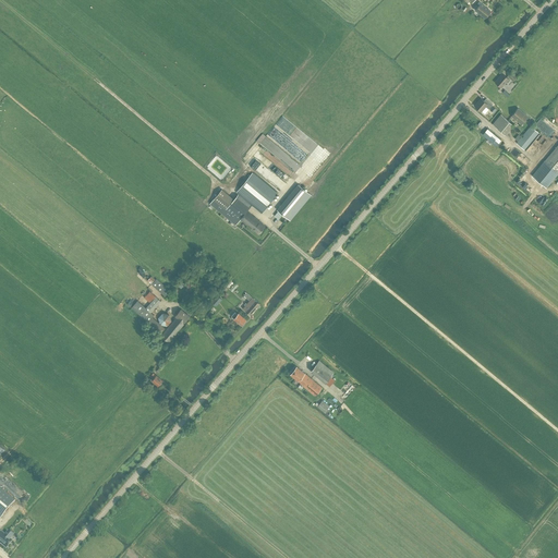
[(481,2),(475,10),(485,17),(490,11),(481,2)]
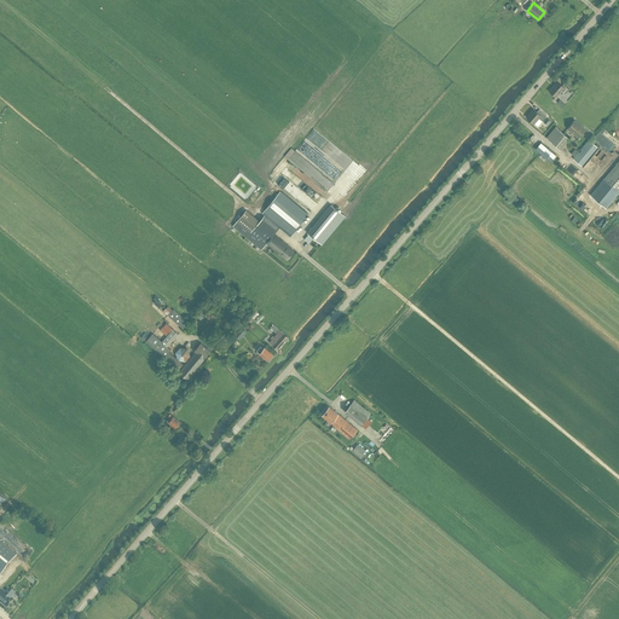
[(557,81),(549,91),(556,97),(561,91),(563,92),(566,88),(557,81)]
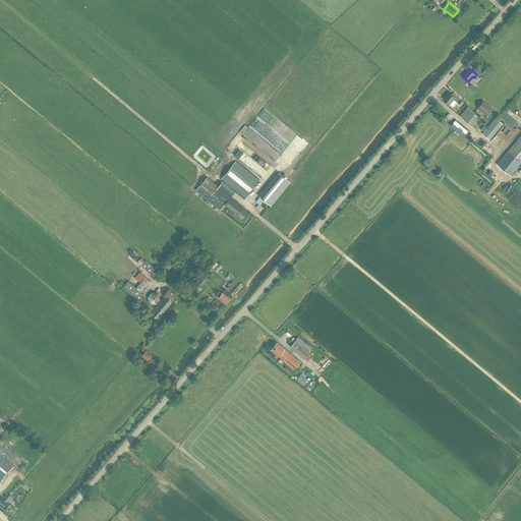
[(453,95),(449,92),(443,98),(449,104),(453,99),(456,102),(460,98),(455,93),(453,95)]
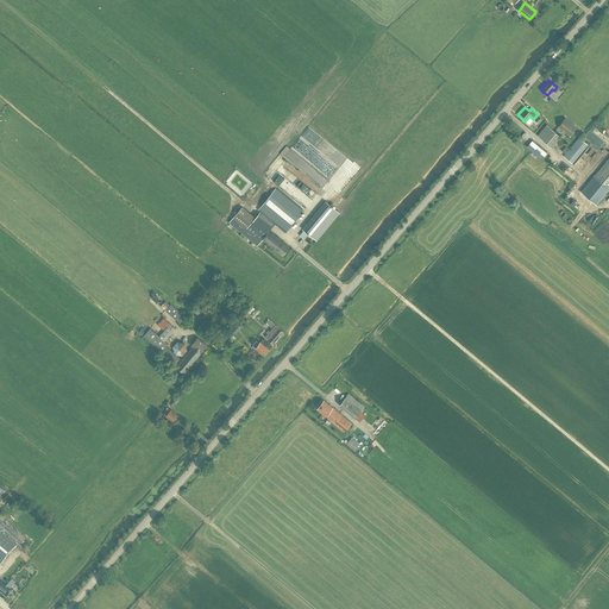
[(569,135),(576,126),(565,118),(559,126),(569,135)]
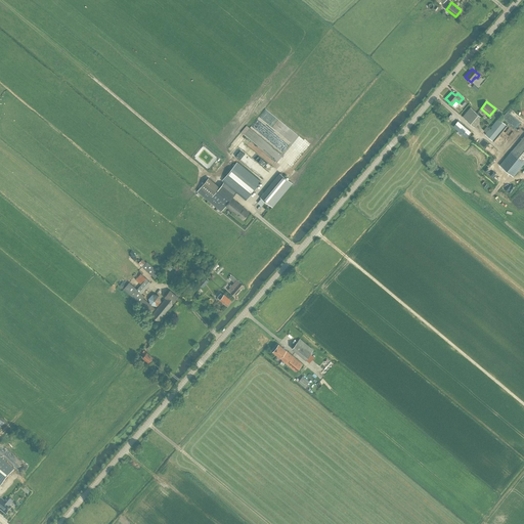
[(470,107),(463,116),(474,126),(482,117),(470,107)]
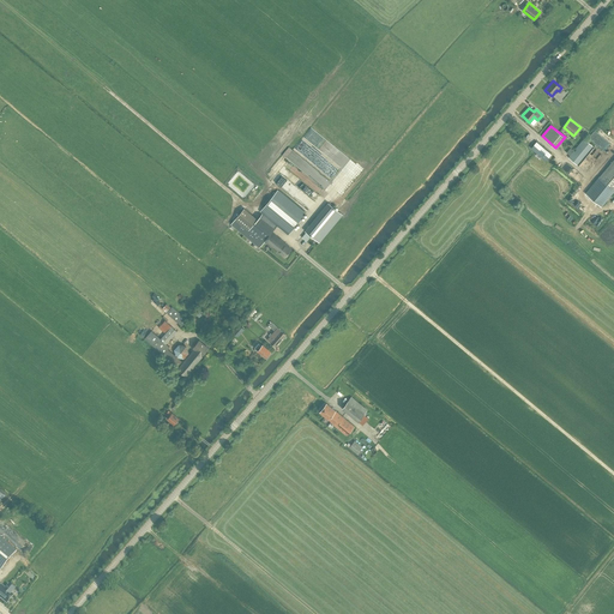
[(602,154),(584,138),(573,151),(571,148),(566,152),(570,155),(569,157),(587,173),(602,154)]
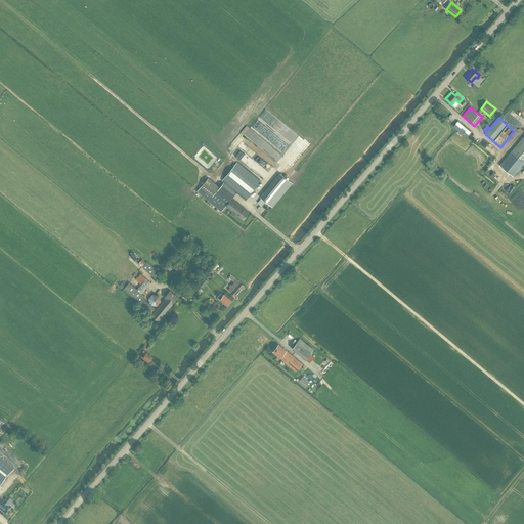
[(466,135),(470,131),(459,121),(454,125),(466,135)]
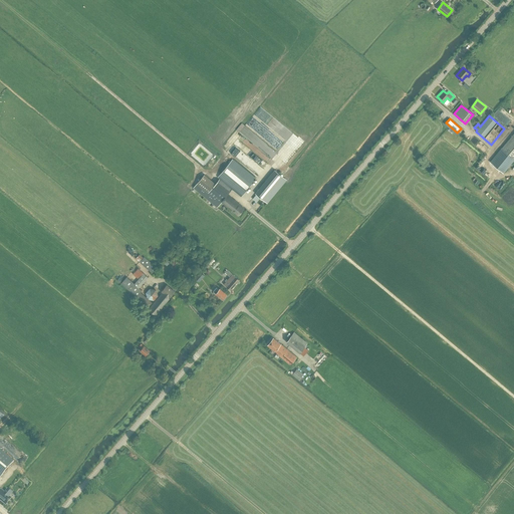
[(501,148),(490,162),(503,173),(513,161),(513,159),(513,133),(502,148),(501,148)]
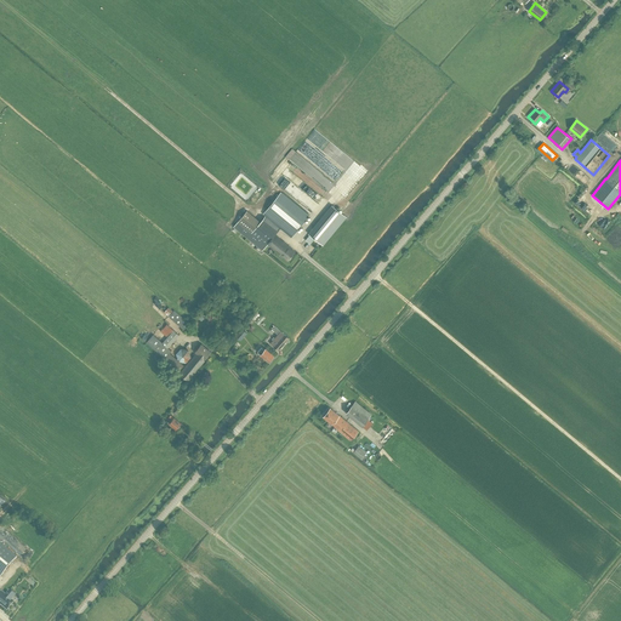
[(288,260),(295,251),(274,234),(280,227),(291,237),(308,216),(280,192),(263,214),(266,215),(260,221),(257,220),(248,210),(233,227),(243,234),(244,235),(262,250),(267,244),(288,260)]
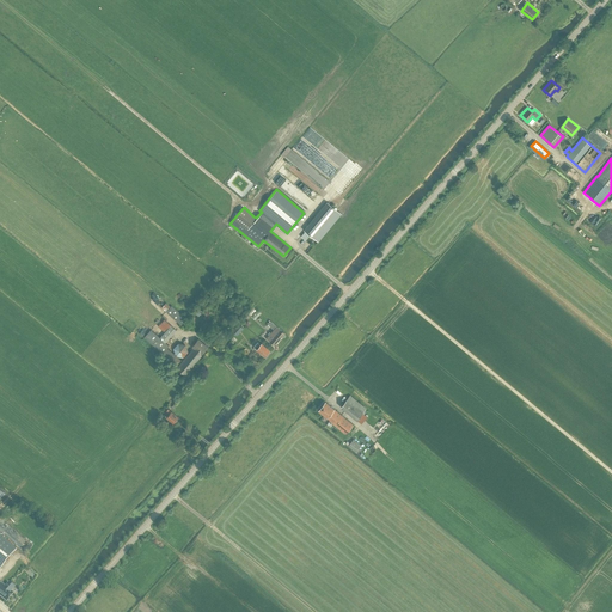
[(308,224),(305,230),(306,231),(311,234),(319,242),(341,213),(336,209),(326,202),(308,224)]
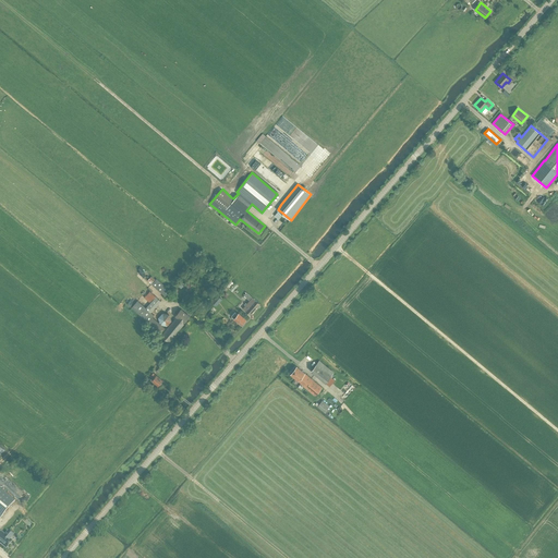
[(156,280),(152,284),(158,290),(166,296),(170,290),(167,288),(164,284),(157,279),(156,280)]
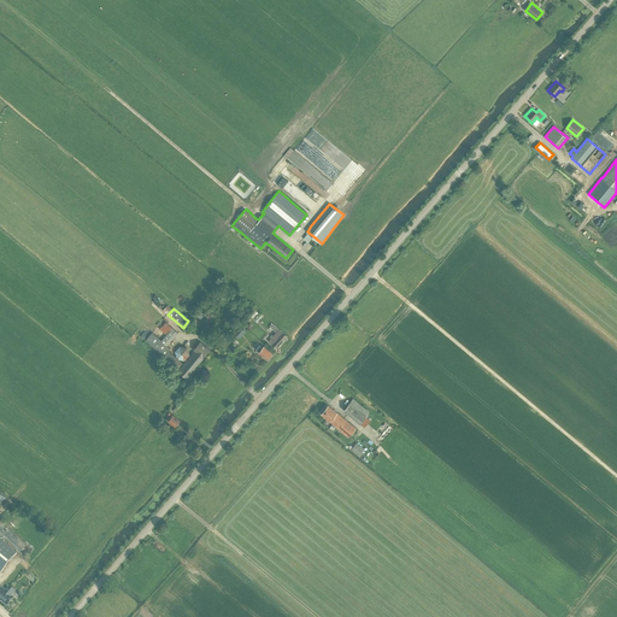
[(239,339),(245,331),(240,327),(234,334),(239,339)]
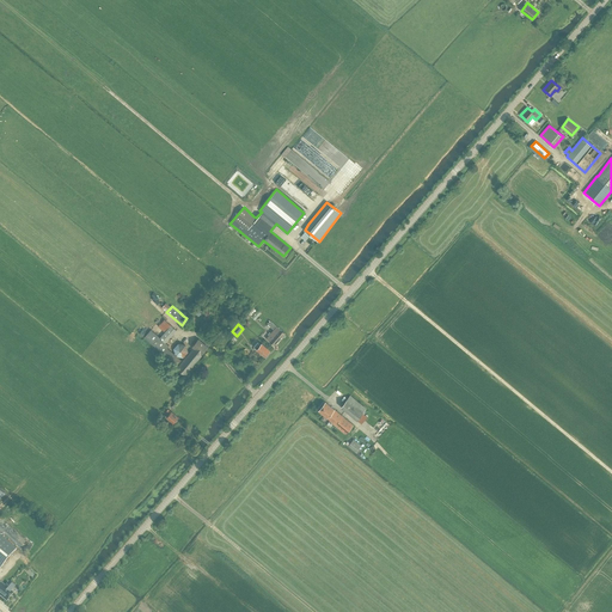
[(151,330),(144,337),(151,344),(161,353),(166,348),(169,346),(165,343),(176,330),(170,325),(159,337),(158,336),(151,330)]
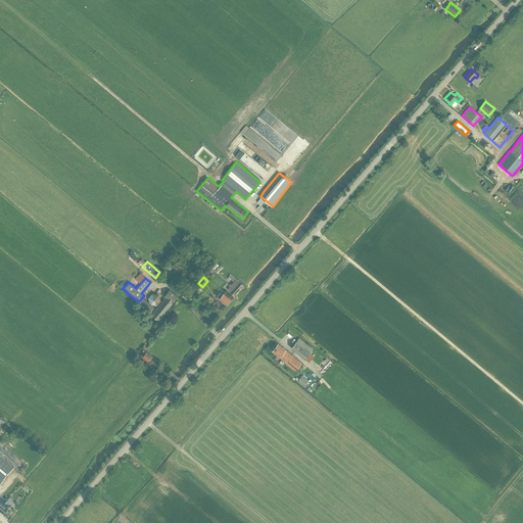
[(234,282),(227,289),(234,295),(243,285),(236,279),(234,282)]
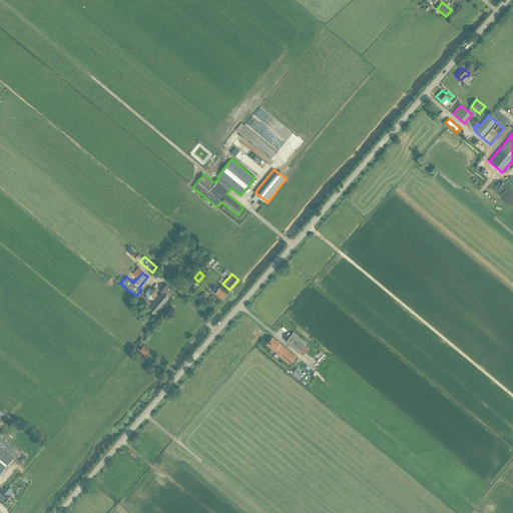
[(148,308),(155,314),(168,299),(167,298),(174,291),(166,284),(160,292),(161,293),(152,303),(148,308)]
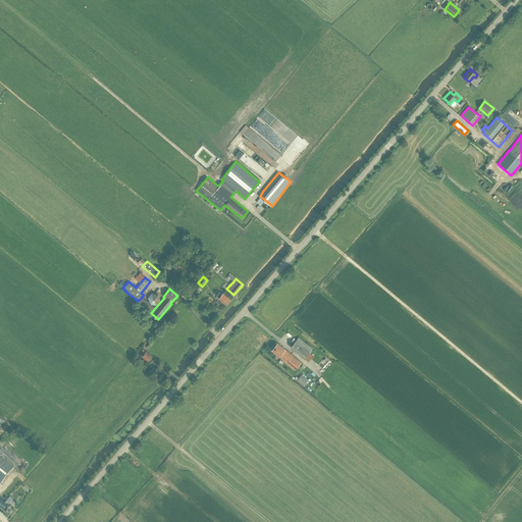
[(222,294),(220,292),(218,294),(216,296),(218,298),(221,301),(222,300),(226,304),(229,300),(225,297),(226,296),(223,293),(222,294)]
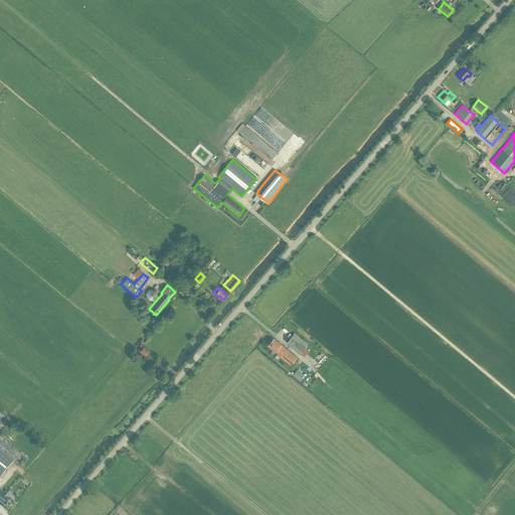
[(140,293),(136,297),(149,309),(153,304),(140,293)]
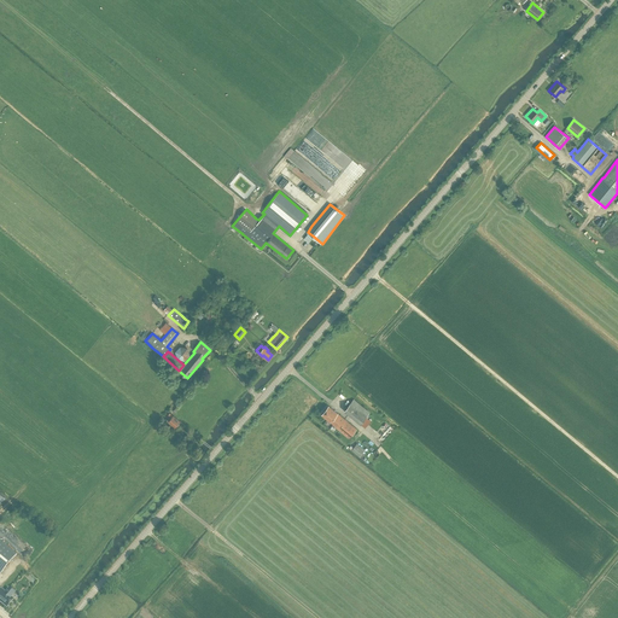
[(354,400),(344,410),(360,424),(369,413),(354,400)]
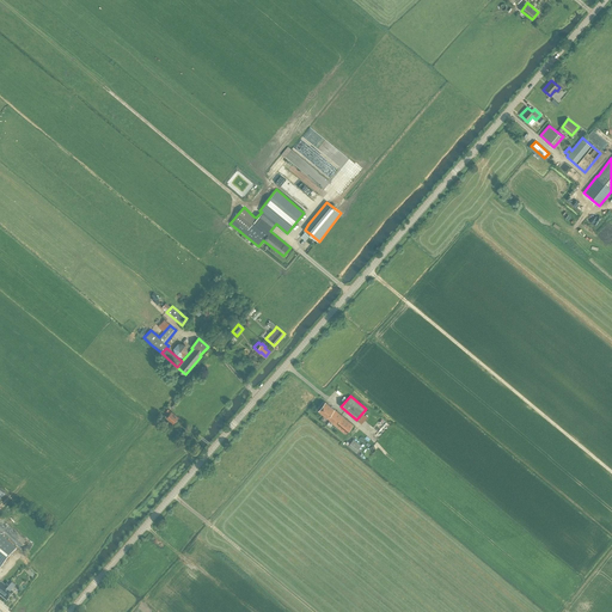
[(347,434),(353,424),(325,403),(319,411),(347,434)]
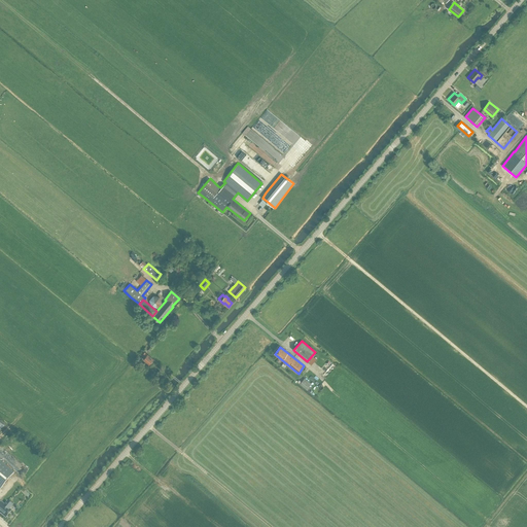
[(149,364),(153,359),(144,352),(142,354),(145,356),(143,359),(149,364)]
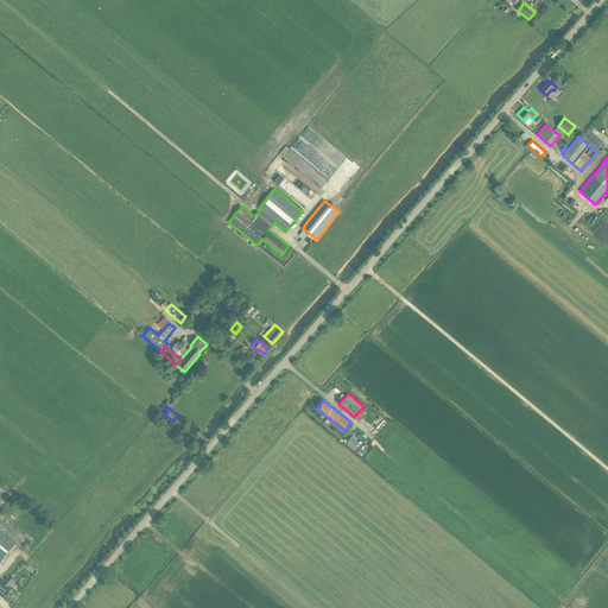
[(352,436),(347,443),(354,449),(359,442),(352,436)]
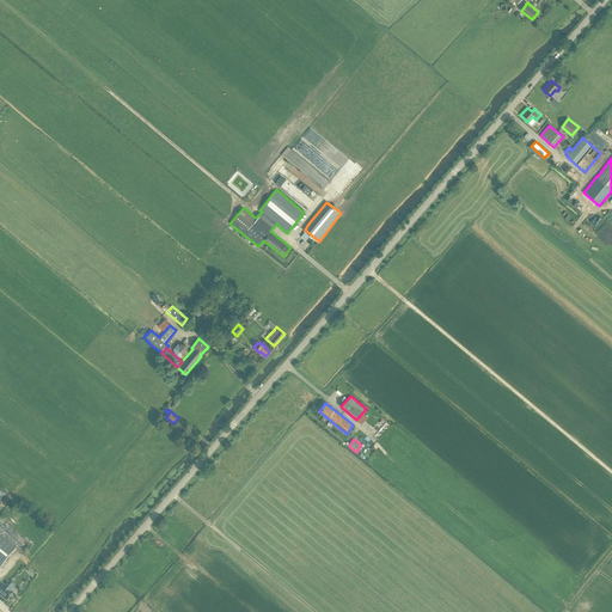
[(0,568),(16,549),(0,536),(0,568)]
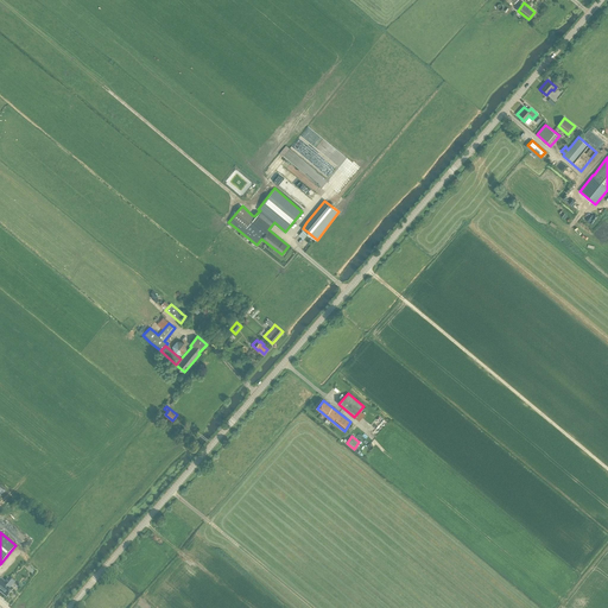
[(0,593),(6,597),(13,590),(11,588),(14,583),(8,580),(5,583),(1,581),(0,580),(0,593)]
